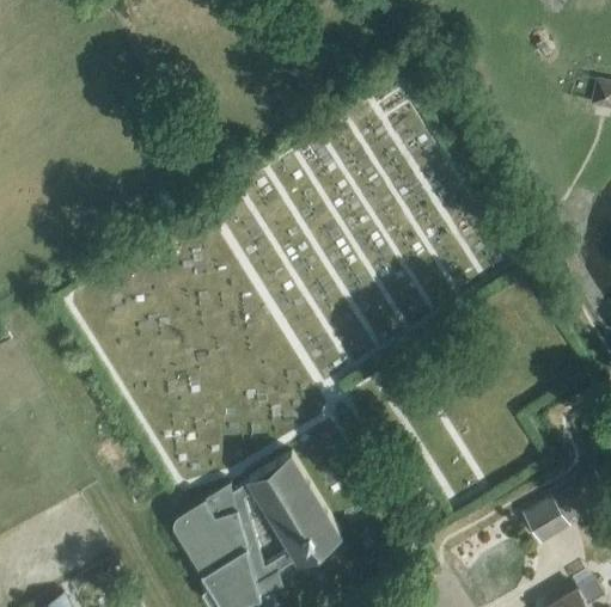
[(588,103),(610,108),(610,83),(594,79),(588,103)]
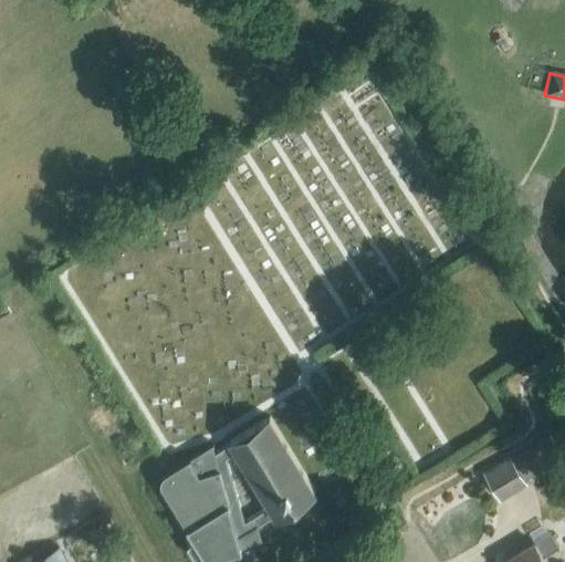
[(268,511),(272,520),(274,522),(315,498),(269,423),(229,447),(234,457),(268,511)]
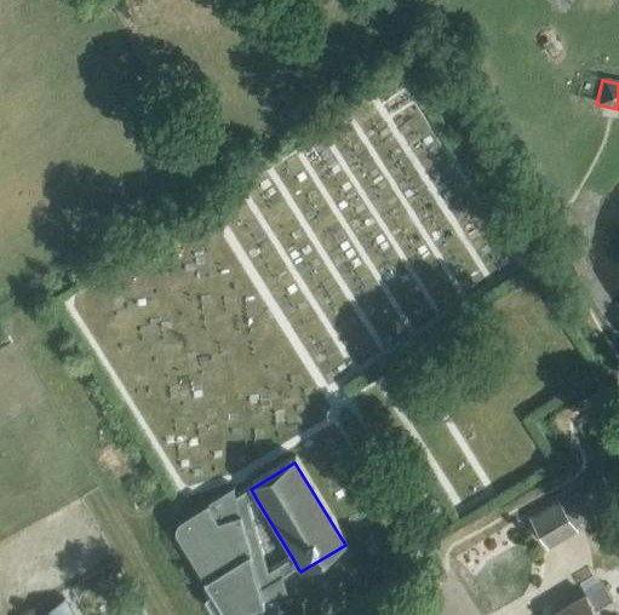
[(259,592),(298,569),(293,559),(267,575),(246,506),(257,500),(251,489),(244,494),(234,500),(231,492),(179,522),(178,524),(177,526),(177,527),(176,529),(175,533),(176,534),(176,536),(177,538),(211,597),(205,602),(212,614),(279,614),(275,603),(264,607),(259,592)]
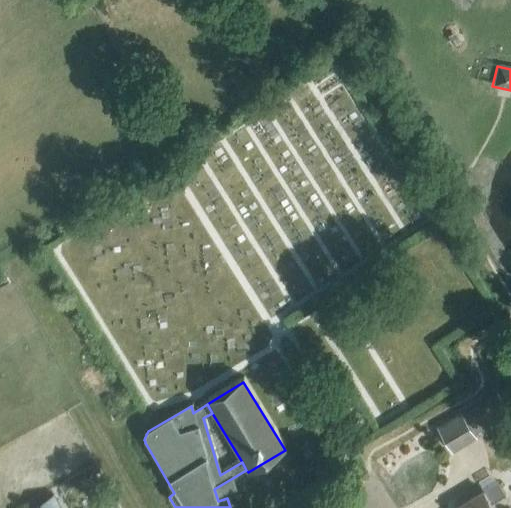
[(437,433),(450,455),(474,441),(461,418),(437,433)]
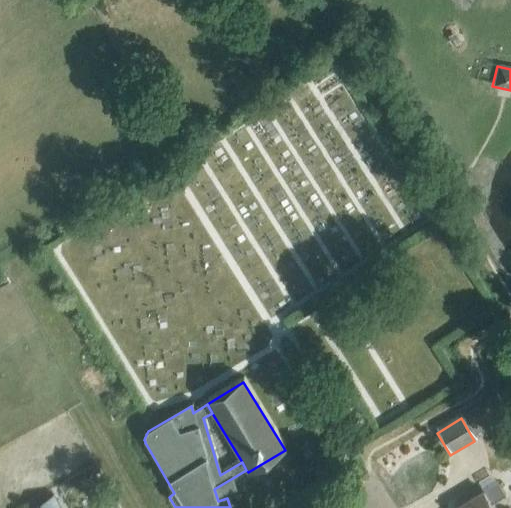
[(483,494),(461,507),(491,507),(505,499),(497,487),(484,495),(483,494)]
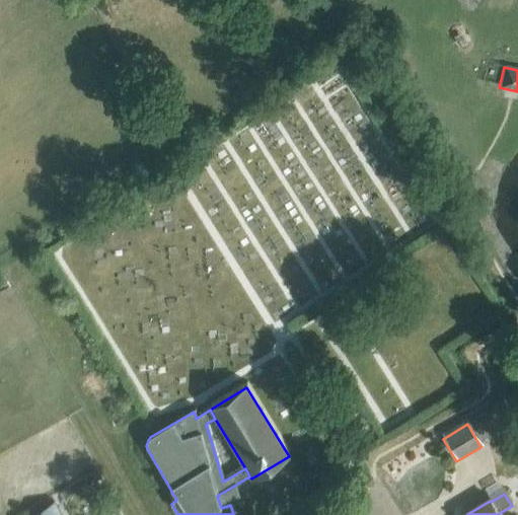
[(58,514),(54,506),(37,514),(58,514)]
